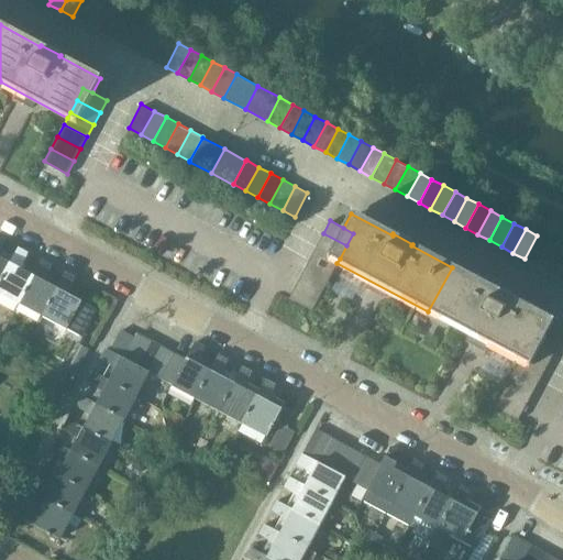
[(346,245),(323,233),(317,245),(340,259),(346,245)]
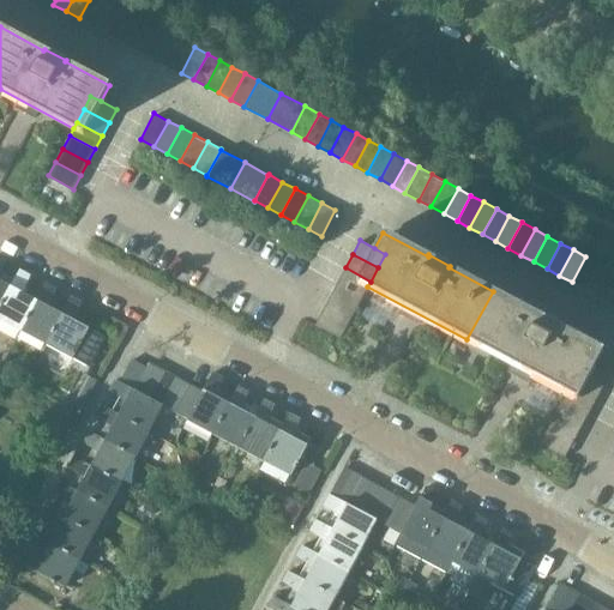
[(0,257),(0,308),(12,285),(0,278),(0,276),(6,260),(0,257)]
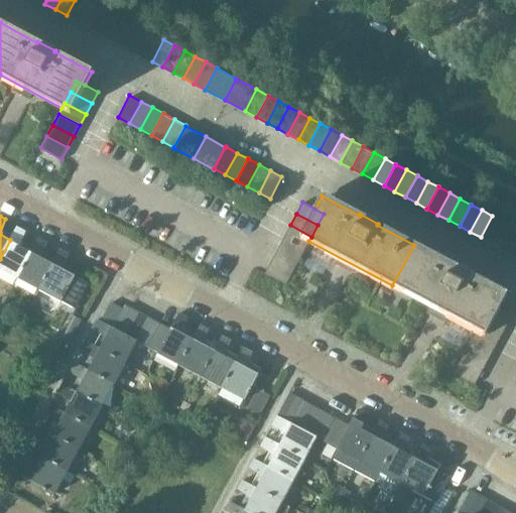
[(503,222),(492,216),(481,237),(492,243),(503,222)]
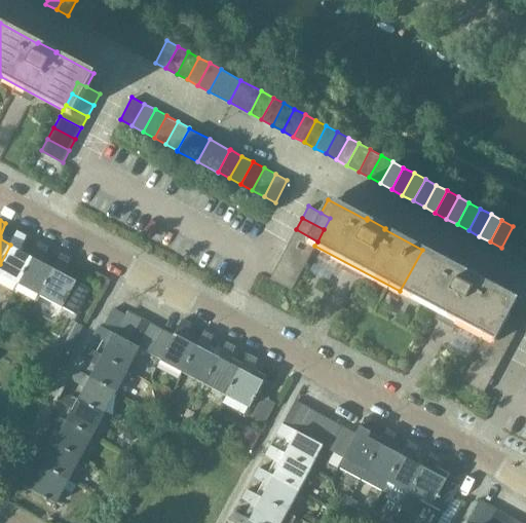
[(512,254),(524,231),(513,226),(501,248),(512,254)]
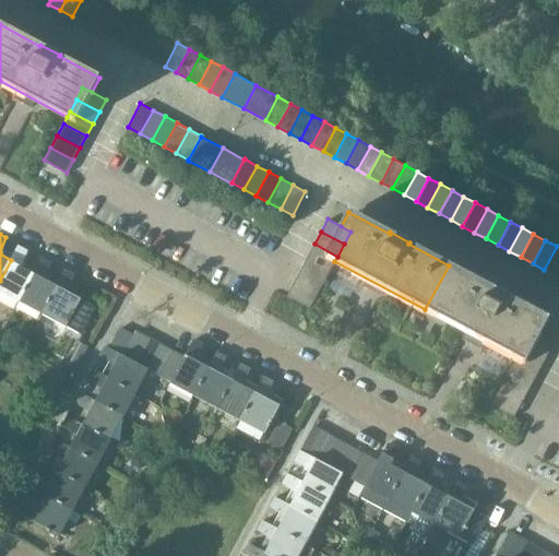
[(337,257),(314,244),(308,257),(330,269),(334,261),(337,257)]
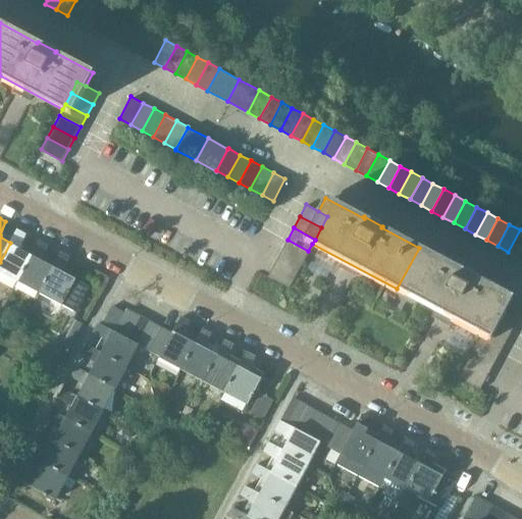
[(18,228),(10,243),(0,262),(0,270),(18,280),(32,255),(21,249),(27,234),(18,228)]
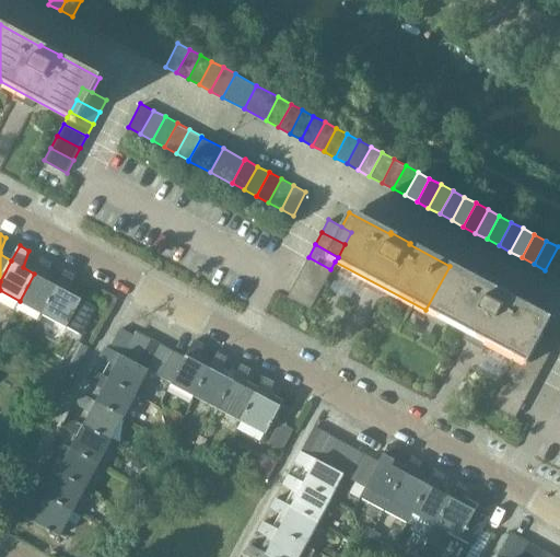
[(557,277),(559,269),(559,247),(558,246),(545,270),(557,277)]
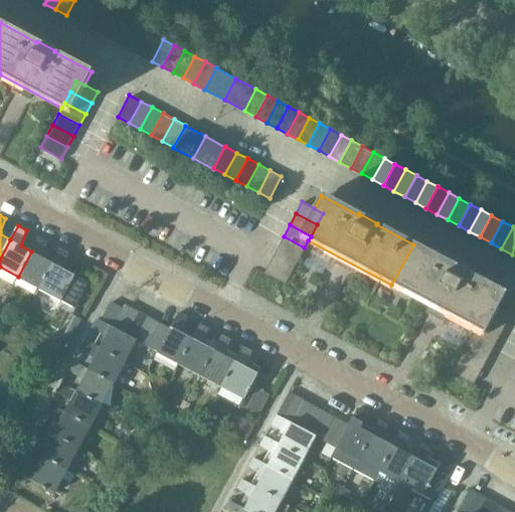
[(304,247),(284,236),(277,247),(298,259),(304,247)]
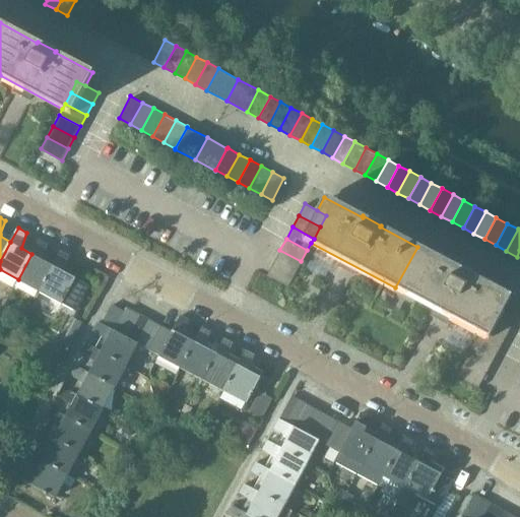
[(40,240),(31,254),(18,279),(40,291),(54,265),(43,259),(48,244),(40,240)]
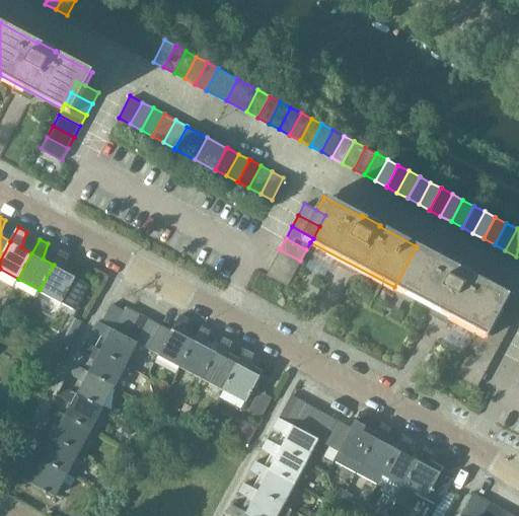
[(394,287),(478,333),(480,327),(487,316),(493,305),(502,309),(509,296),(471,276),(472,275),(454,265),(453,266),(417,246),(394,287)]
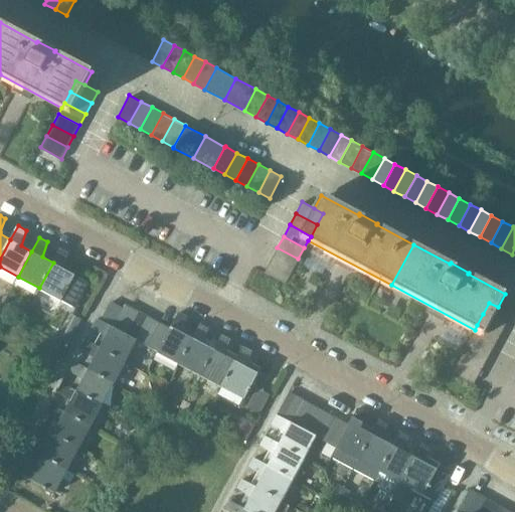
[(298,259),(277,247),(271,260),(292,271),(298,259)]
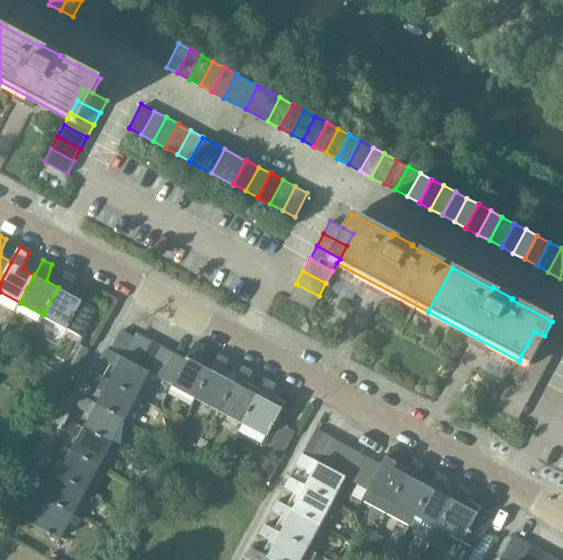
[(66,272),(58,287),(43,315),(67,328),(83,300),(69,293),(75,276),(66,272)]
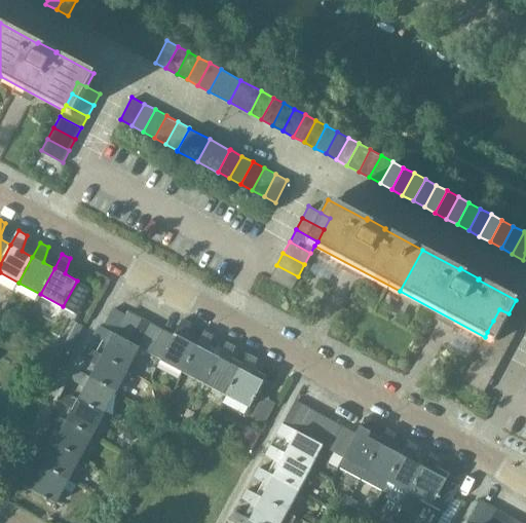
[(292,289),(298,276),(276,265),(270,276),(292,289)]
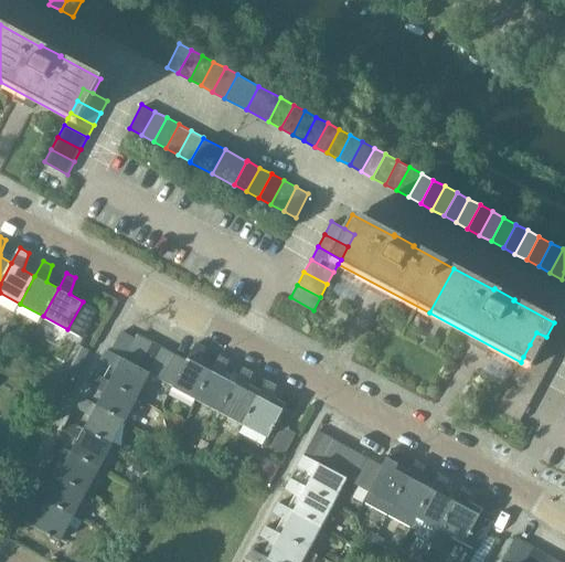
[(136,330),(121,357),(125,359),(124,359),(137,367),(151,339),(136,330)]
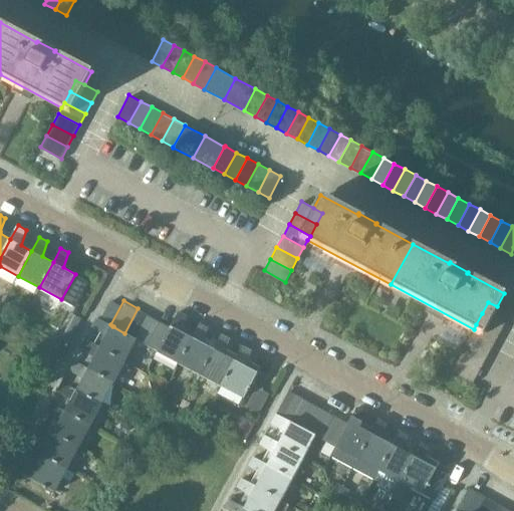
[(497,306),(488,302),(482,313),(504,324),(510,313),(497,306)]
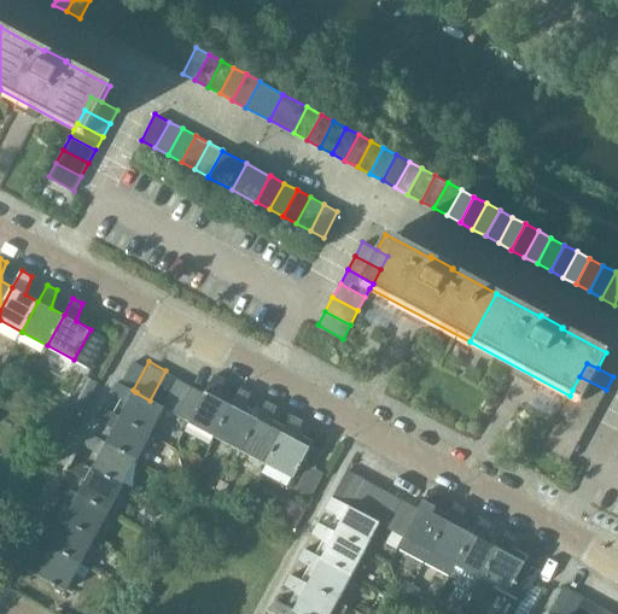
[(179,376),(165,370),(150,401),(163,408),(170,393),(179,376)]
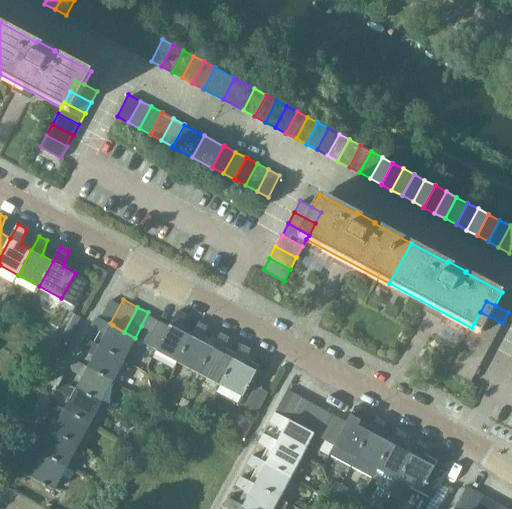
[(176,309),(169,324),(156,349),(178,361),(192,336),(181,330),(186,314),(176,309)]
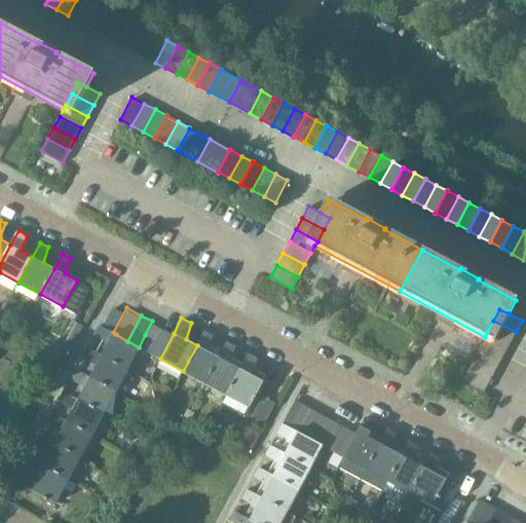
[(163,327),(152,321),(139,347),(149,352),(163,327)]
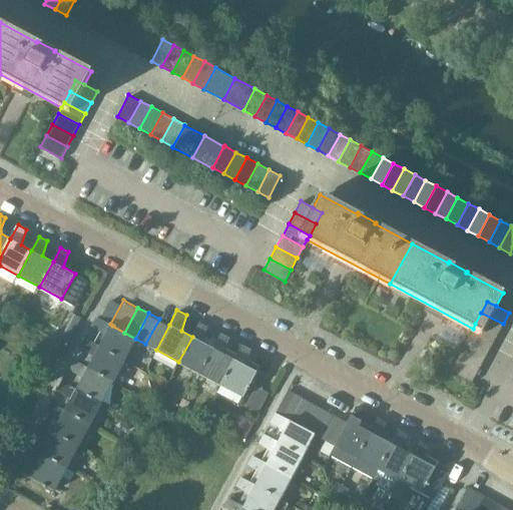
[(503,324),(481,313),(475,324),(497,335),(503,324)]
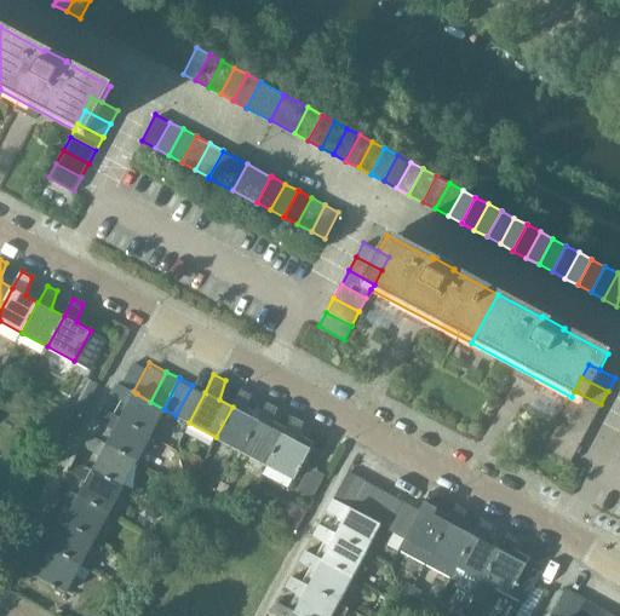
[(126,404),(119,418),(149,435),(164,409),(150,402),(136,393),(137,393),(133,391),(116,383),(110,393),(126,404)]
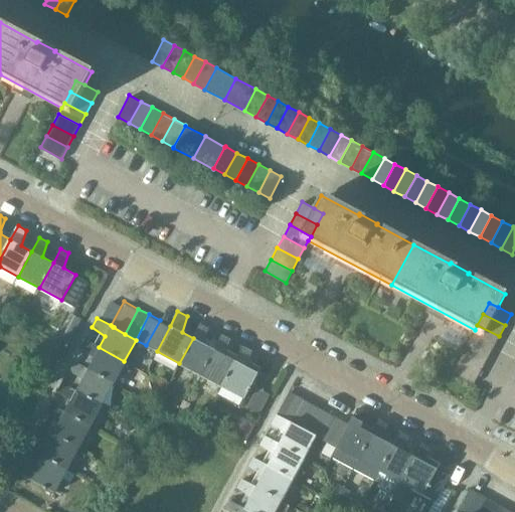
[(170,326),(160,320),(146,345),(157,351),(170,326)]
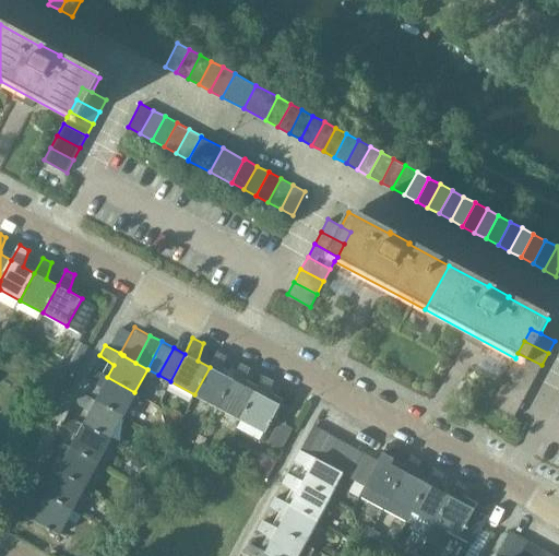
[(217,351),(210,367),(194,394),(217,406),(233,379),(221,373),(226,356),(217,351)]
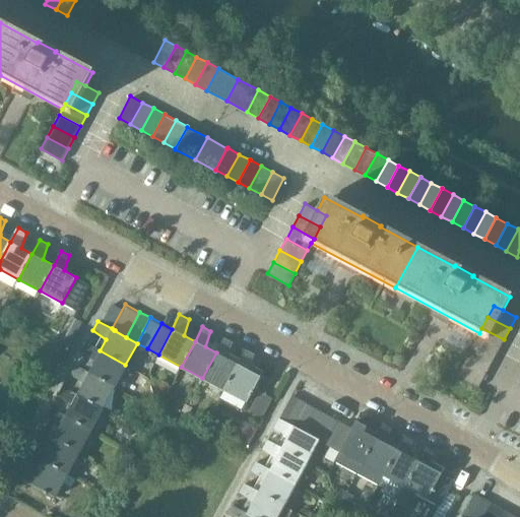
[(504,339),(481,328),(479,333),(475,339),(498,350),(504,339)]
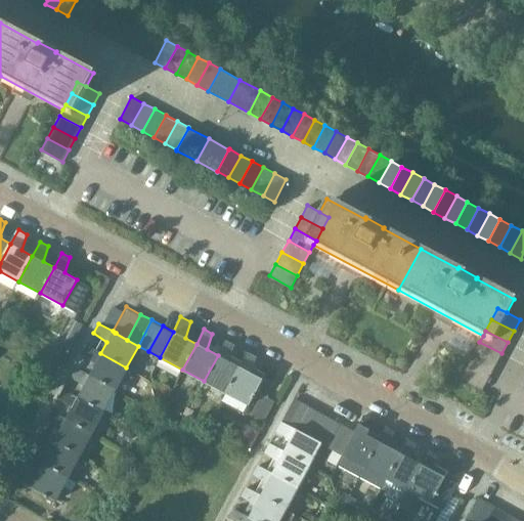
[(234,345),(225,341),(218,355),(204,381),(226,393),(239,366),(228,361),(234,345)]
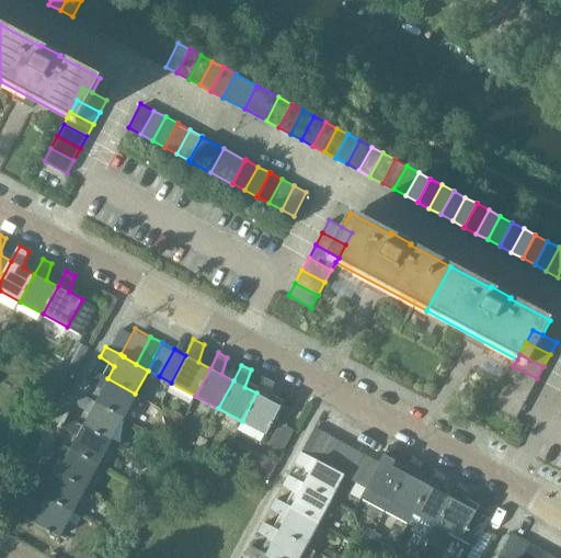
[(537,378),(513,366),(506,378),(530,391),(537,378)]
